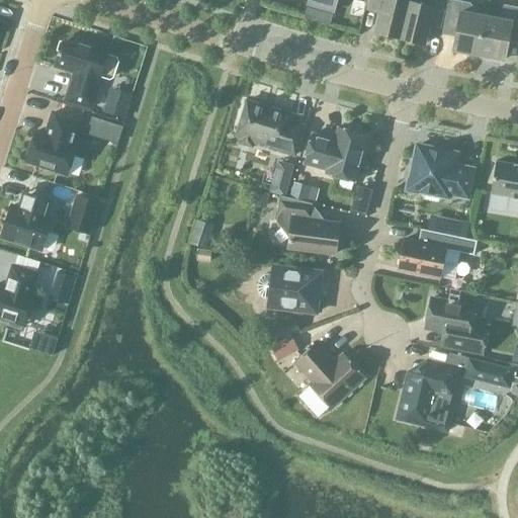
[(309,0),(308,4),(333,12),(336,0),(309,0)]
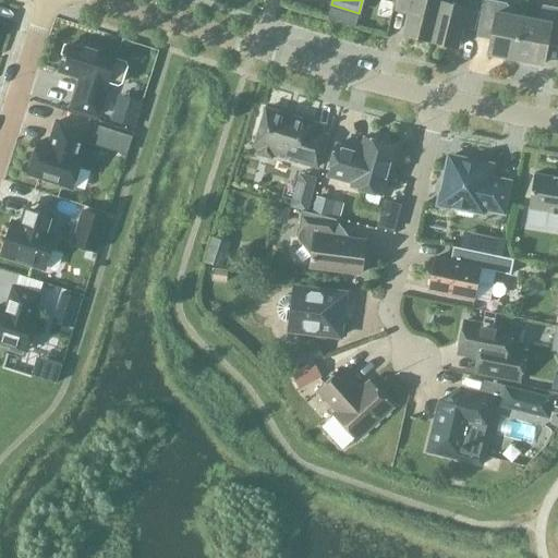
[(403,35),(431,41),(439,1),(433,0),(398,0),(398,3),(411,7),(403,35)]
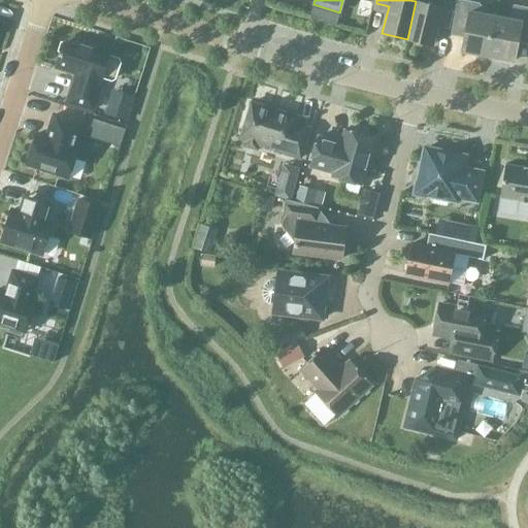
[(456,0),(416,0),(416,1),(407,39),(432,45),(439,19),(451,21),(456,0)]
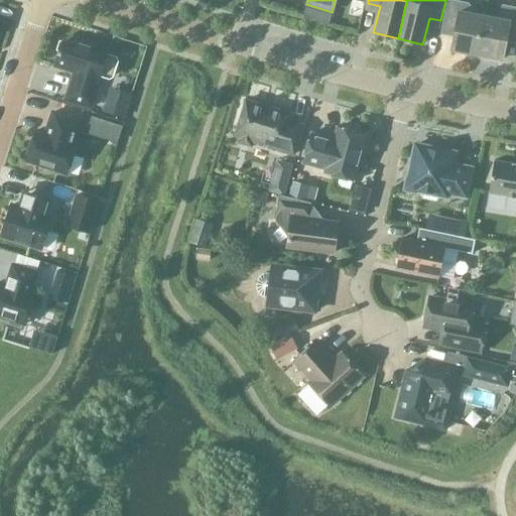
[(450,50),(477,55),(484,17),(477,15),(469,4),(448,0),(446,0),(442,27),(453,29),(455,32),(450,50)]
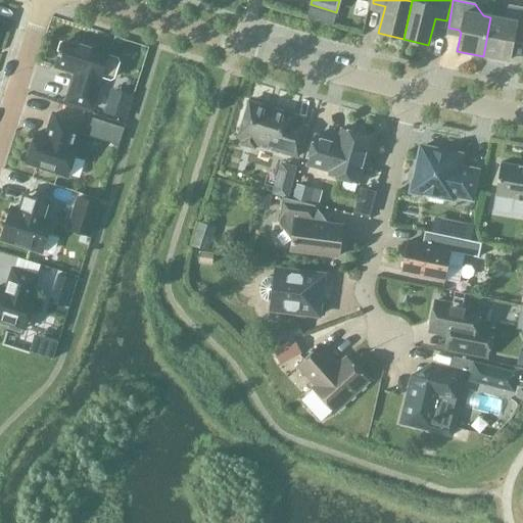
[(506,20),(490,17),(483,56),(509,60),(514,35),(522,36),(522,8),(509,5),(506,20)]
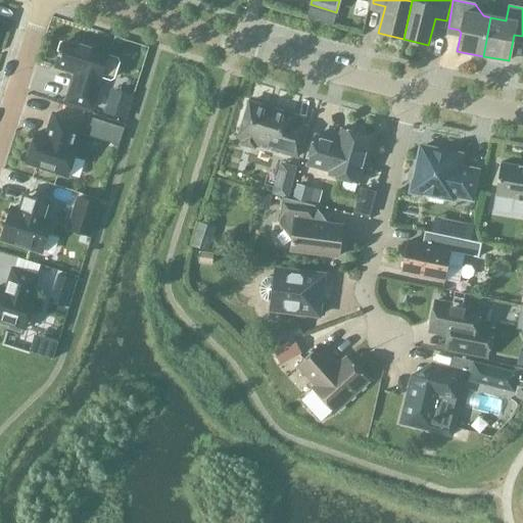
[(63,44),(56,66),(76,73),(65,101),(89,109),(100,78),(110,81),(114,79),(121,62),(119,58),(108,54),(108,52),(94,47),(92,53),(63,44)]
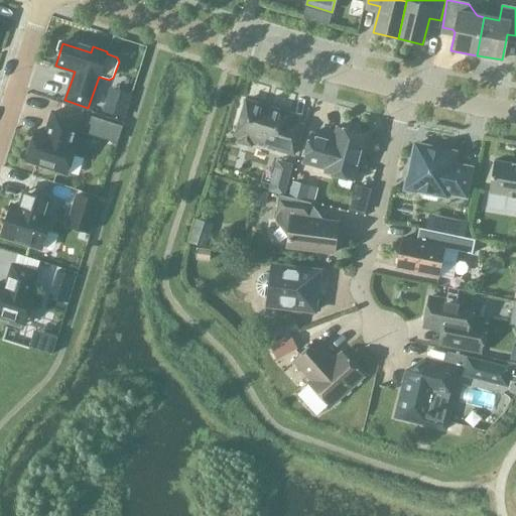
[(246,101),(235,136),(239,137),(239,140),(240,143),(248,146),(252,144),(253,141),(269,145),(268,148),(293,155),(301,126),(288,122),(290,114),(246,101)]
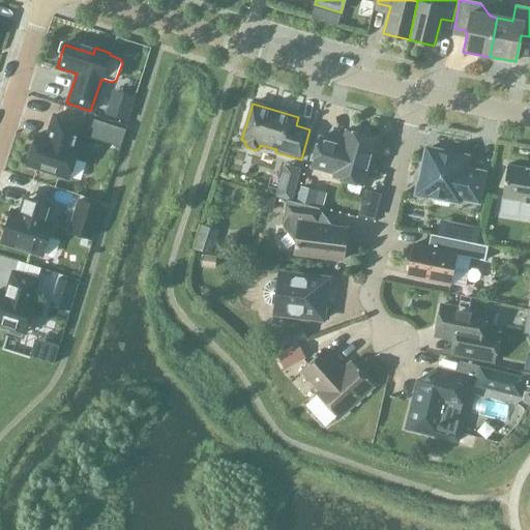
[(116,120),(127,124),(133,109),(121,106),(116,120)]
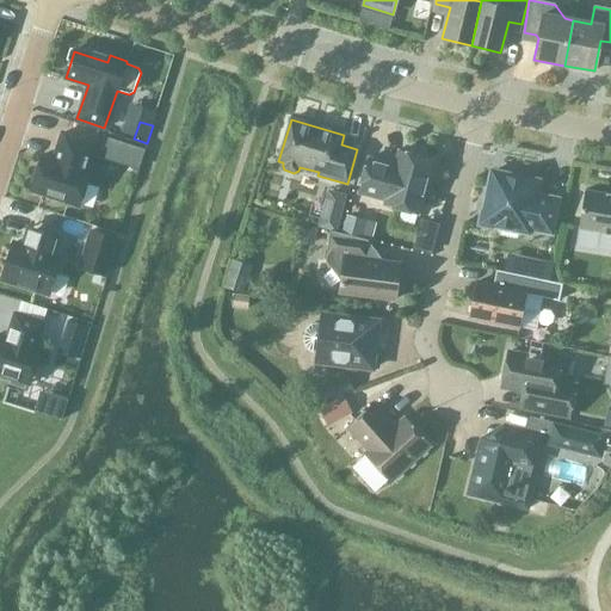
[(42,156),(30,191),(79,207),(90,172),(85,171),(93,144),(62,135),(54,161),(42,156)]
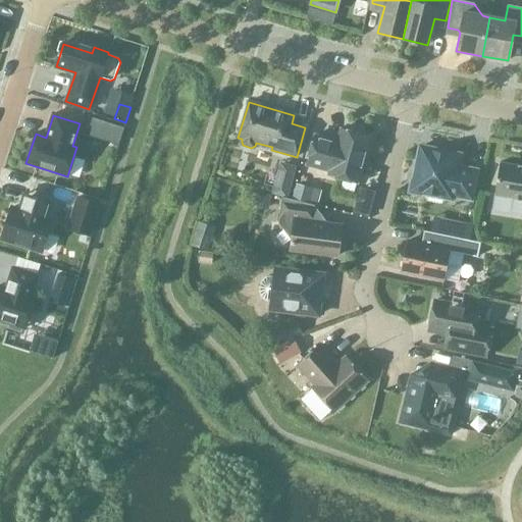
[(88,117),(82,135),(98,140),(104,122),(88,117)]
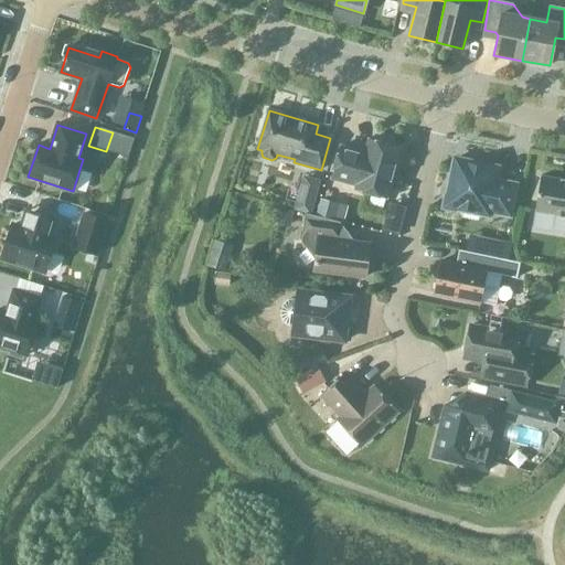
[(365,153),(341,147),(332,179),(356,185),(355,190),(386,198),(400,149),(393,147),(392,142),(379,139),(375,142),(370,140),(365,153)]
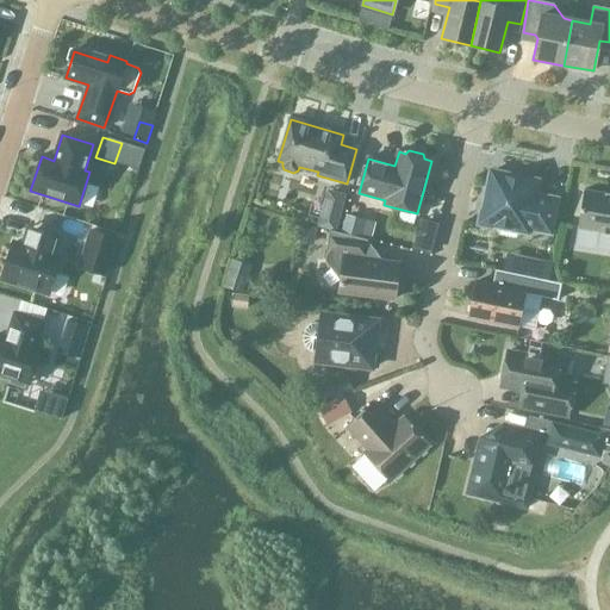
[(537,181),(491,172),(483,210),(479,210),(477,226),(492,229),(493,226),(527,232),(528,230),(551,235),(558,199),(540,195),(536,190),(537,181)]
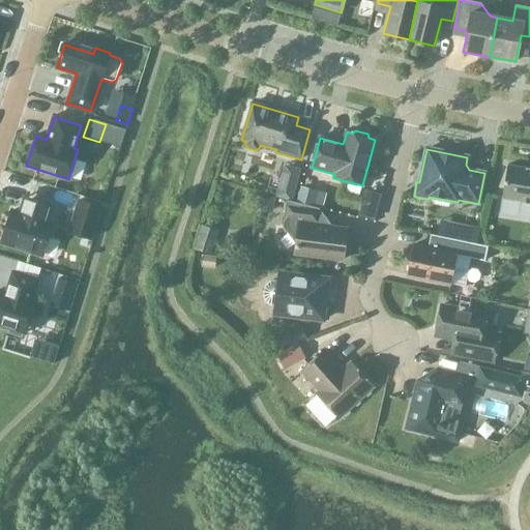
[(291,202),(300,170),(284,166),(274,198),(286,201),(291,202)]
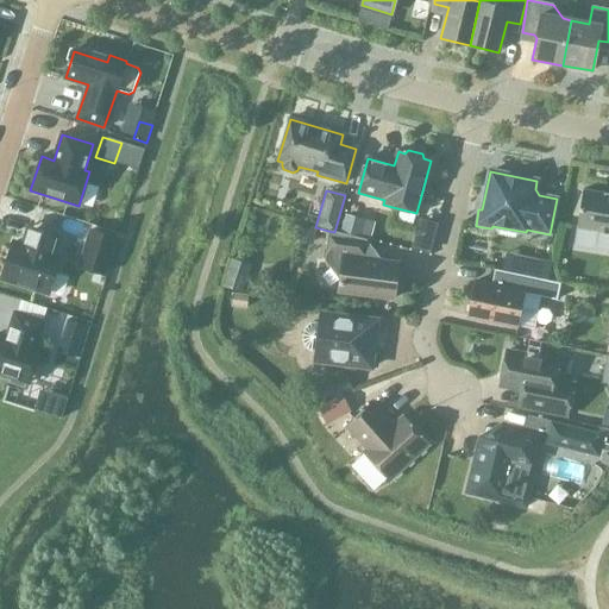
[(608,194),(583,190),(577,227),(608,232),(608,194)]
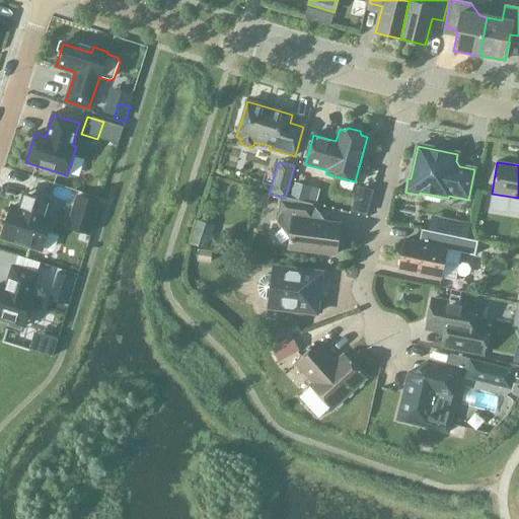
[(306,203),(310,188),(294,183),(290,199),(306,203)]
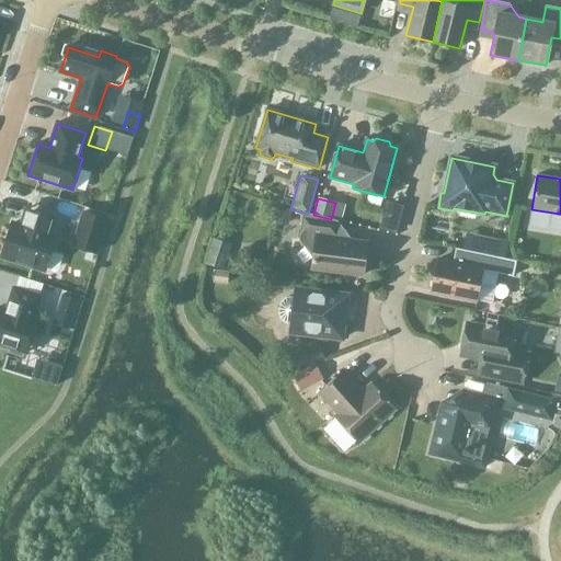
[(98,255),(109,219),(82,210),(70,247),(98,255)]
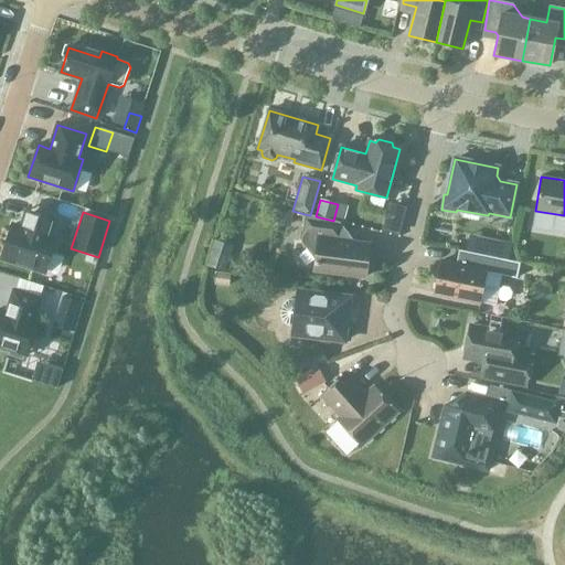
[(12,225),(1,259),(44,273),(55,238),(49,236),(54,220),(32,213),(31,219),(22,223),(21,228),(12,225)]
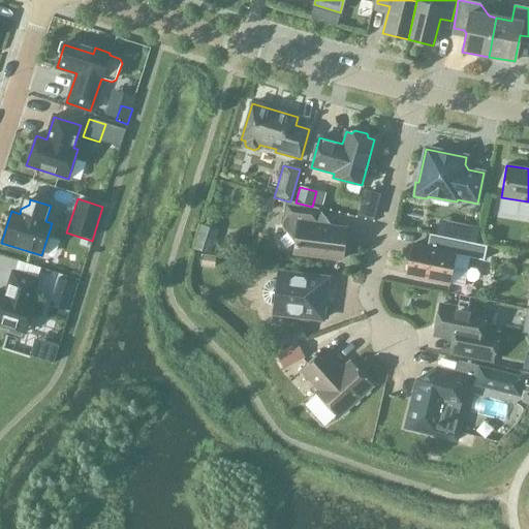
[(290,201),(285,200),(282,227),(294,244),(293,254),(342,259),(346,228),(320,225),(316,221),(318,209),(290,201)]
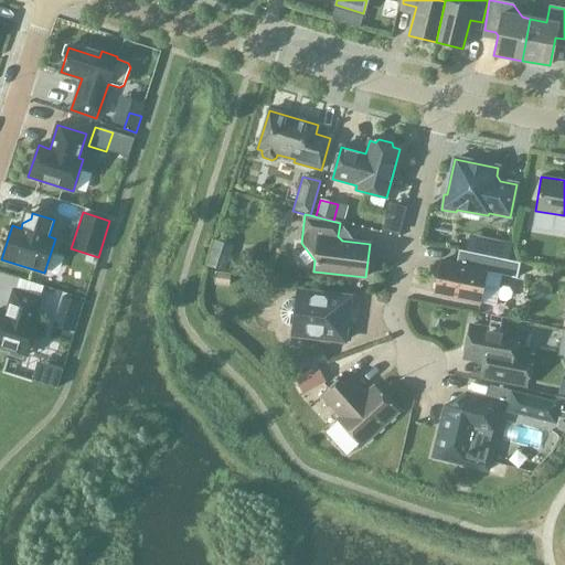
[(215,241),(208,266),(225,272),(234,246),(225,244),(215,241)]
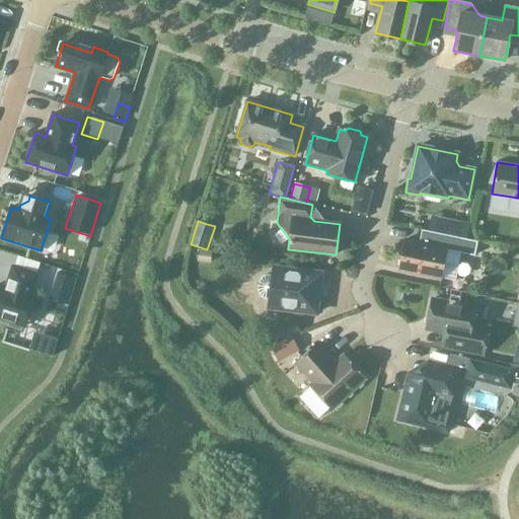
[(419,243),(404,240),(398,270),(441,279),(447,250),(458,252),(461,238),(422,230),(419,243)]
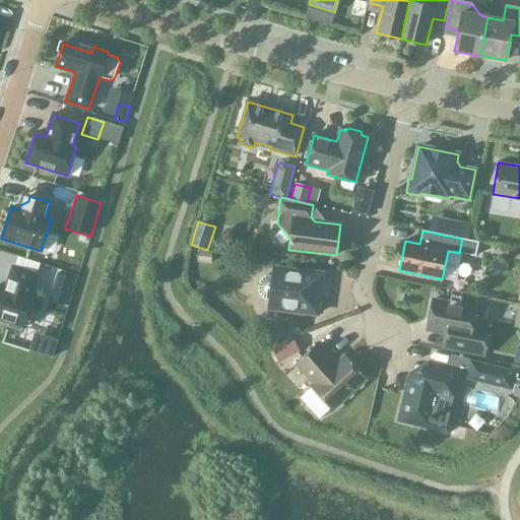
[(8,327),(20,330),(21,328),(26,329),(37,297),(30,295),(37,275),(12,268),(8,282),(10,282),(5,289),(0,287),(0,319),(10,322),(8,327)]
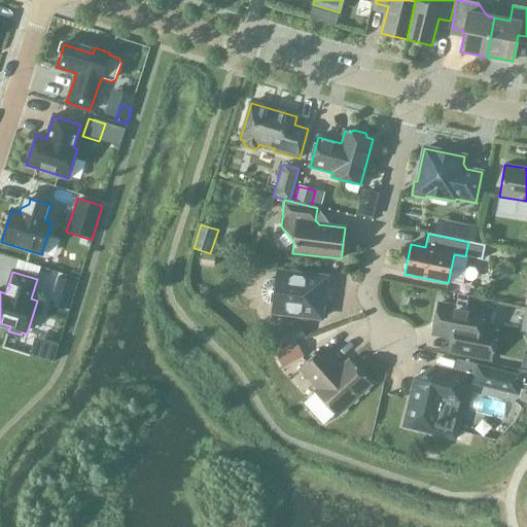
[(326,278),(277,272),(276,279),(272,279),(268,280),(265,282),(262,286),(261,294),(262,299),(266,302),(269,304),(273,305),(272,312),(321,318),(326,278)]
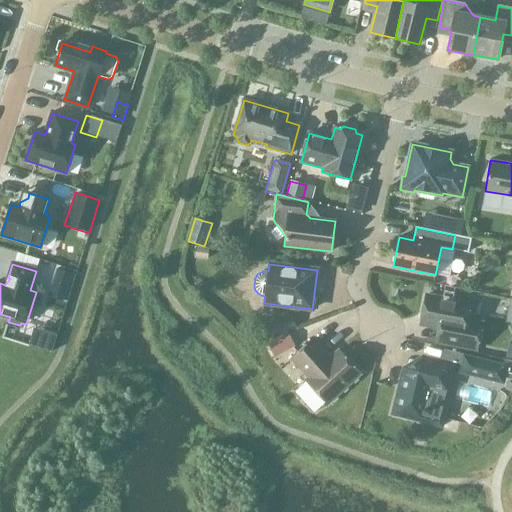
[(56,269),(47,296),(64,301),(72,274),(56,269)]
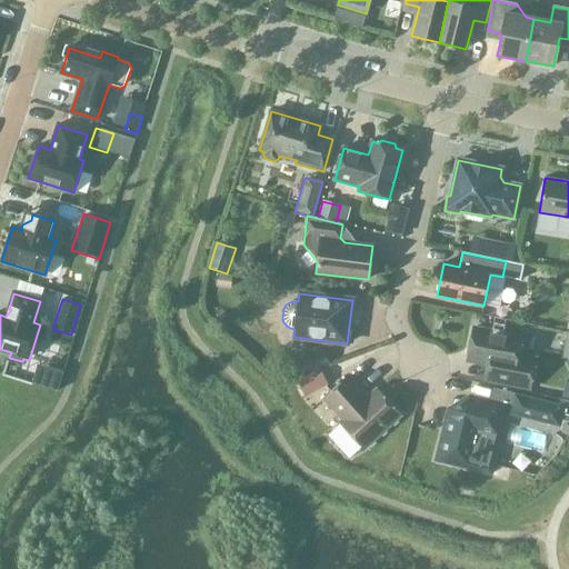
[(552,347),(558,322),(518,313),(515,329),(529,332),(527,341),(552,347)]
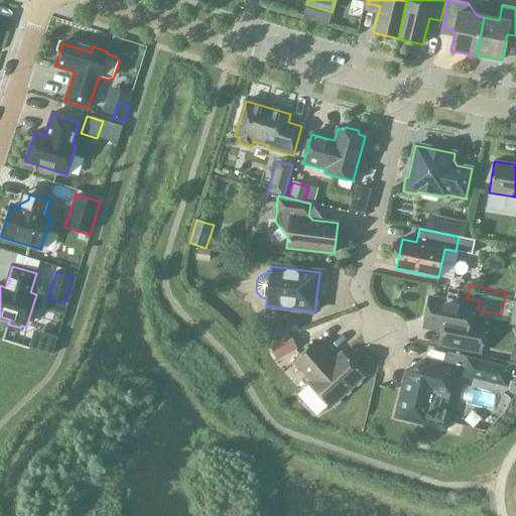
[(473,305),(429,297),(423,328),(453,333),(449,347),(480,352),(485,326),(470,323),(473,305)]
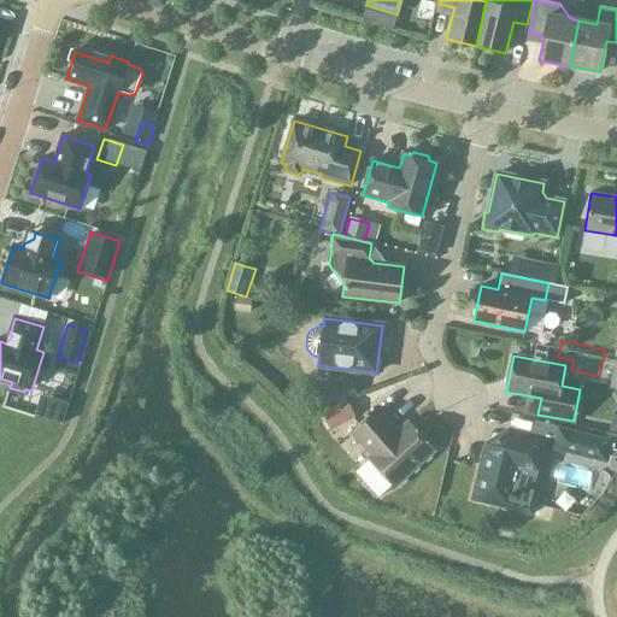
[(351,378),(322,389),(328,405),(357,395),(351,378)]
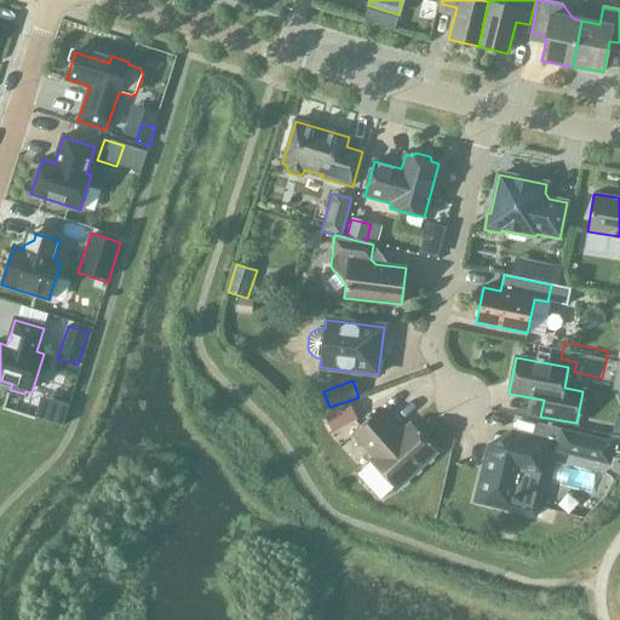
[(331,418),(342,429),(360,413),(349,401),(331,418)]
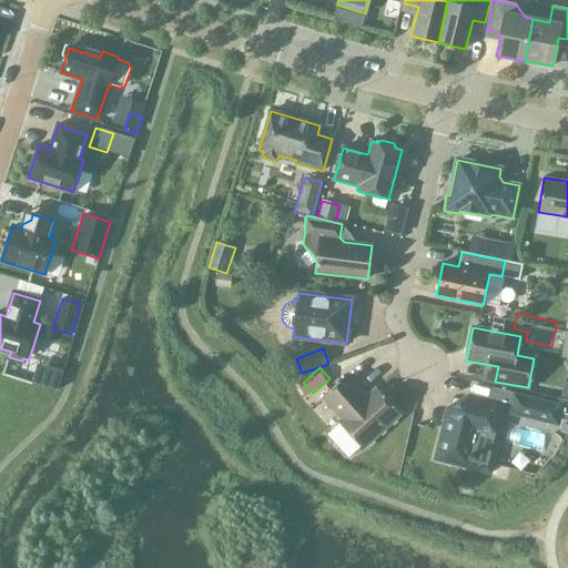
[(346,376),(323,397),(343,419),(340,423),(363,448),(399,415),(376,388),(364,399),(358,393),(361,392),(346,376)]
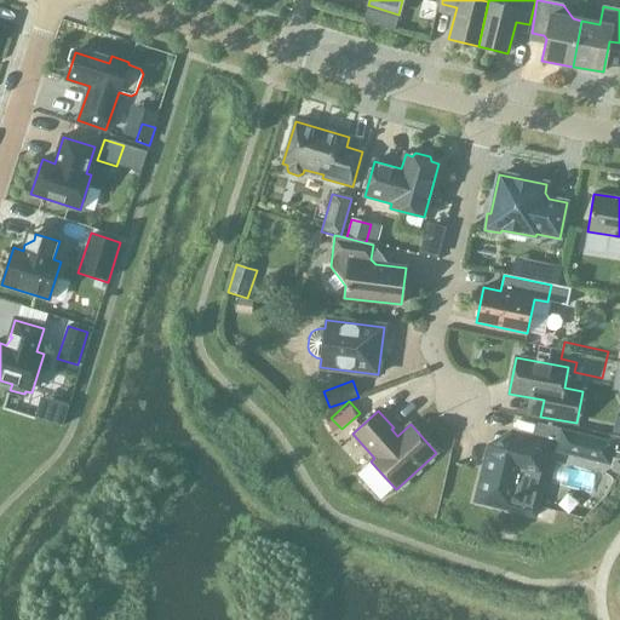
[(619,437),(612,436),(610,441),(538,423),(534,437),(546,440),(554,442),(551,451),(610,466),(613,458),(619,459),(619,437)]
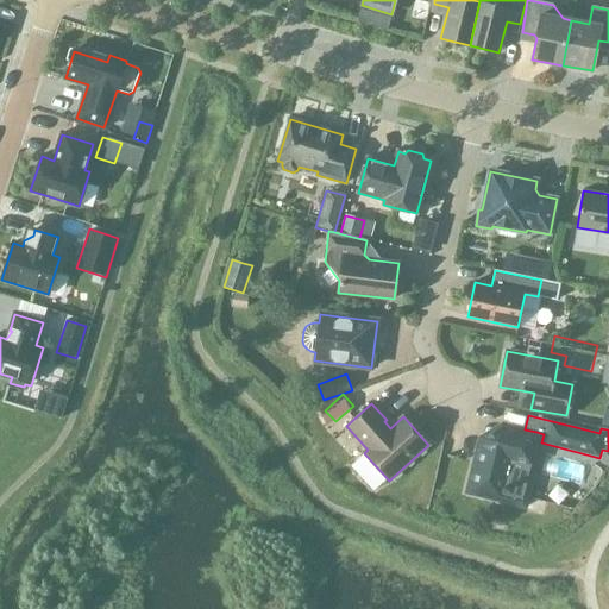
[(478,440),(465,493),(526,508),(541,443),(544,434),(537,432),(525,429),(504,425),(501,440),(495,444),(478,440)]
